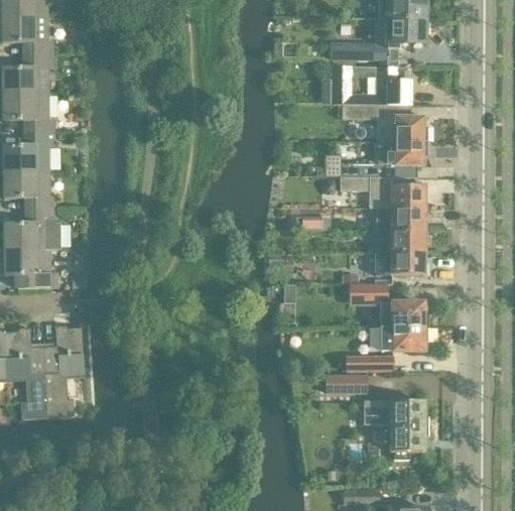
[(2,0),(3,14),(47,14),(46,0),(2,0)]
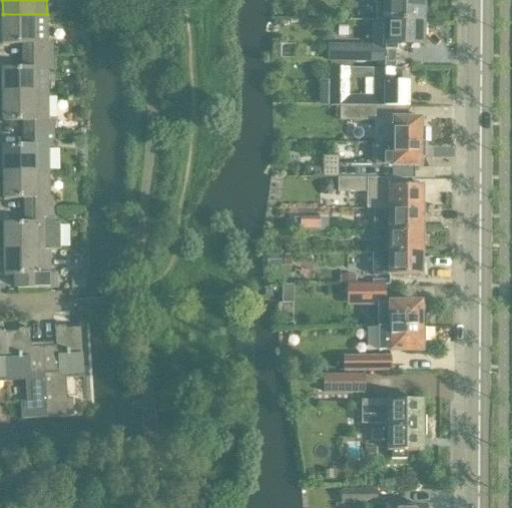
[(378,0),(378,17),(386,17),(422,17),(422,15),(425,15),(425,3),(423,3),(423,0),(378,0)]
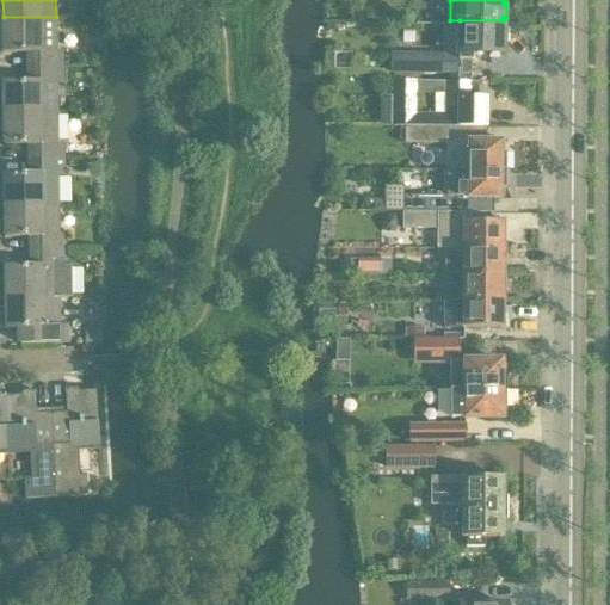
[(34,48),(34,63),(65,62),(63,47),(56,47),(56,17),(4,17),(4,48),(34,48)]
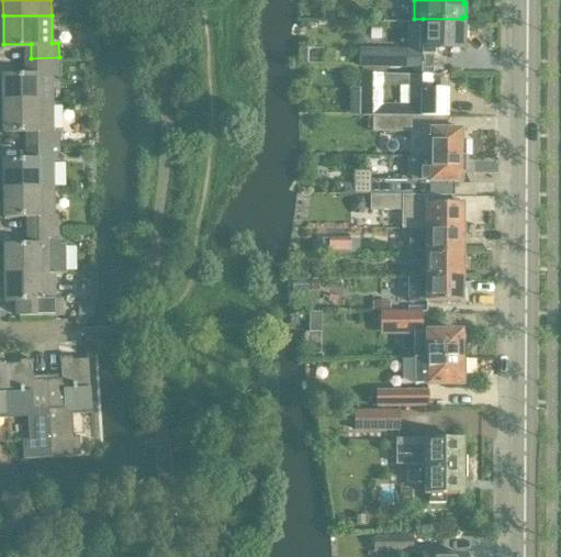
[(423,19),(422,51),(422,71),(433,71),(433,51),(435,51),(435,45),(462,45),(462,34),(464,34),(466,21),(462,21),(462,19),(423,19)]
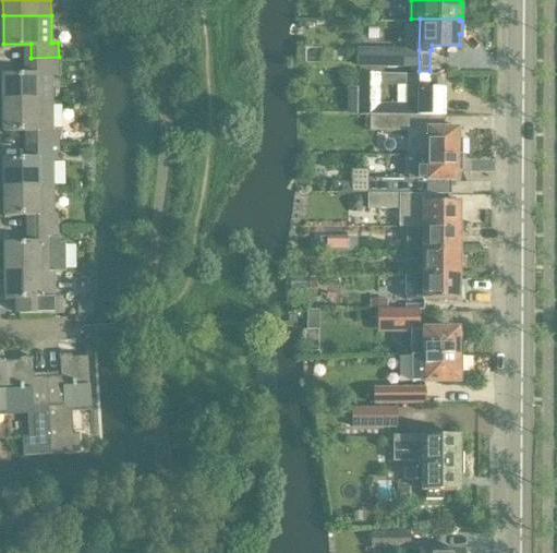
[(3,71),(3,99),(52,99),(51,72),(59,72),(59,57),(31,58),(31,71),(3,71)]
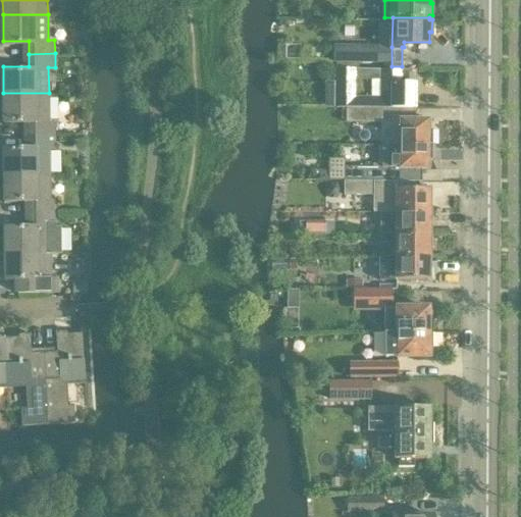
[(335,79),(334,104),(347,105),(387,105),(392,105),(392,104),(416,104),(416,80),(406,80),(406,70),(402,70),(402,66),(392,66),(335,65),(335,79)]
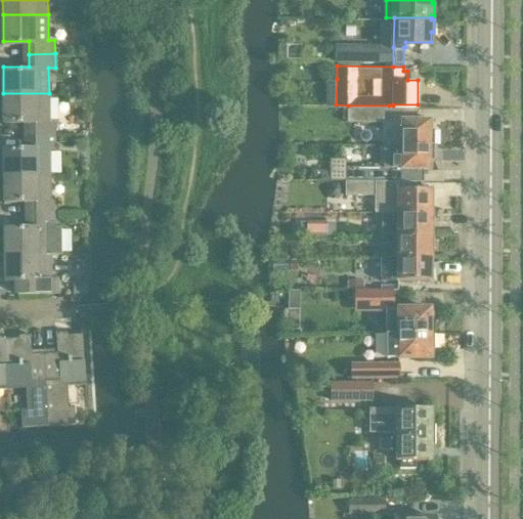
[(30,120),(30,133),(55,132),(55,119),(49,119),(49,93),(3,93),(4,121),(30,120)]
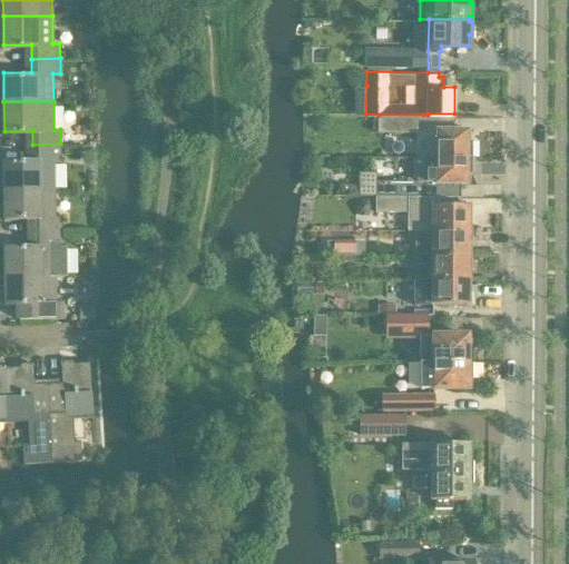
[(418,154),(437,154),(472,154),(472,137),(468,137),(468,127),(437,127),(437,128),(423,128),(423,115),(379,115),(379,130),(418,130),(418,154)]
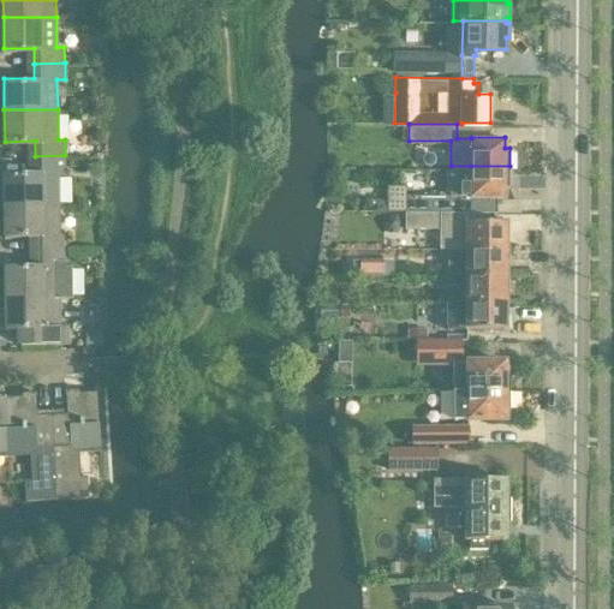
[(5,172),(5,203),(58,202),(58,172),(66,172),(65,155),(35,156),(35,171),(5,172)]
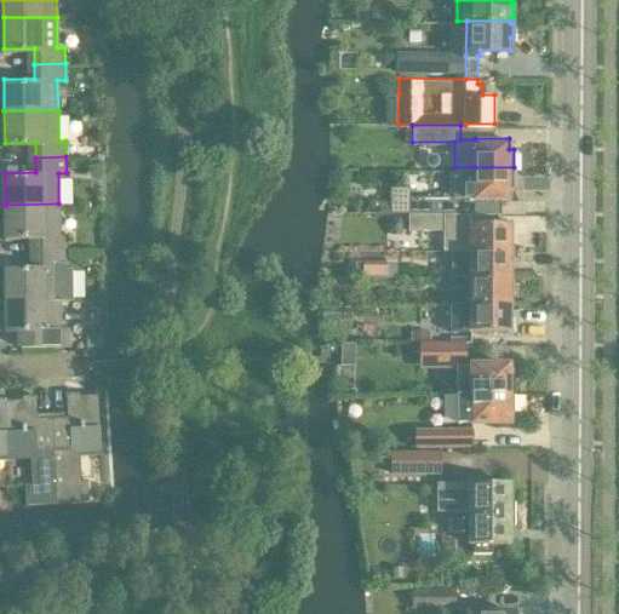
[(514,167),(475,167),(454,167),(454,195),(411,195),(411,212),(469,212),(469,195),(475,195),(475,196),(509,196),(509,187),(514,187),(514,167)]
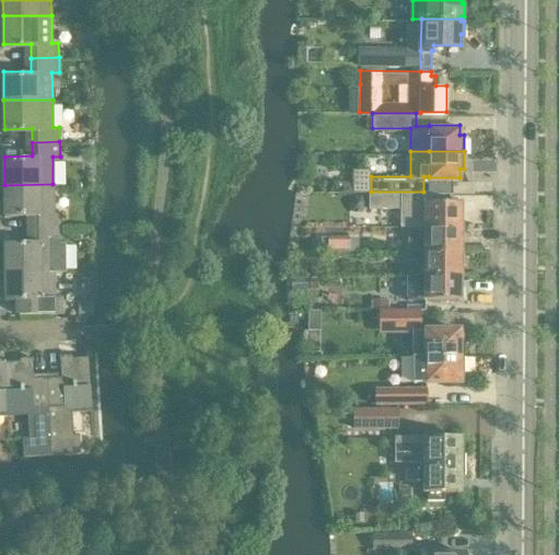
[(33,214),(33,227),(60,227),(60,211),(54,211),(53,184),(4,185),(6,214),(33,214)]
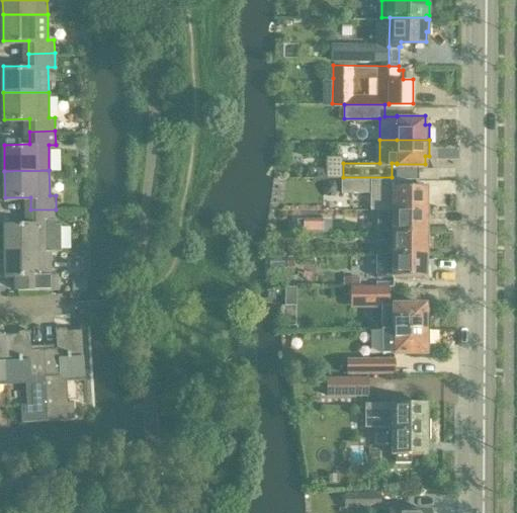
[(371,207),(394,207),(426,207),(426,185),(394,185),(394,177),(392,177),(343,177),(342,177),(342,190),(363,190),(363,187),(371,187),(371,207)]
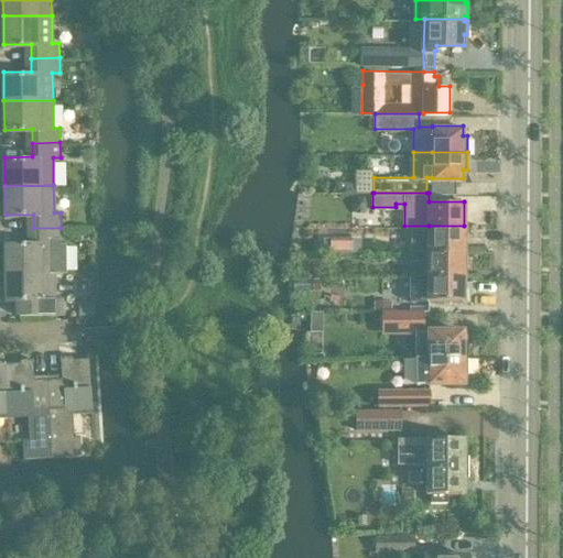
[(411,249),(429,249),(467,249),(467,239),(464,239),(464,226),(429,226),(411,226),(411,249)]
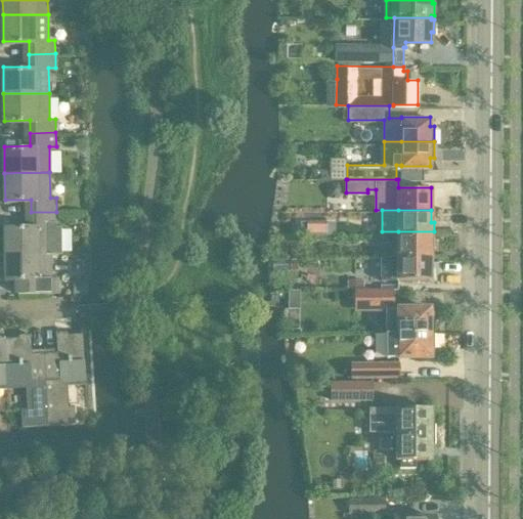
[(5,225),(5,252),(50,251),(50,225),(56,225),(56,212),(31,212),(31,224),(5,225)]
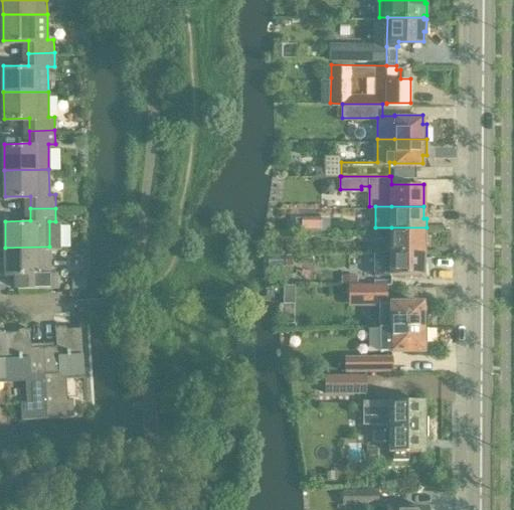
[(391,227),(391,250),(423,250),(423,237),(426,237),(426,227),(391,227)]
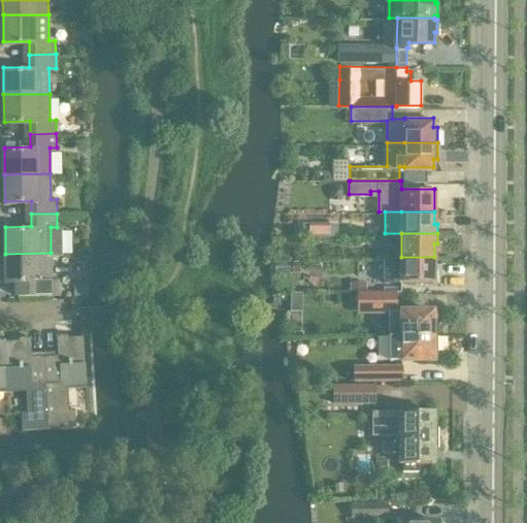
[(51,253),(5,254),(5,281),(32,281),(32,293),(58,293),(58,279),(51,279),(51,253)]
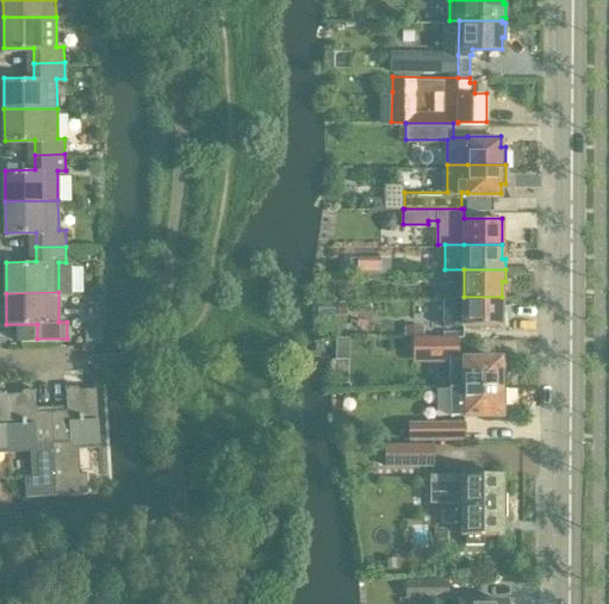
[(502,297),(464,297),(464,323),(502,323),(502,297)]
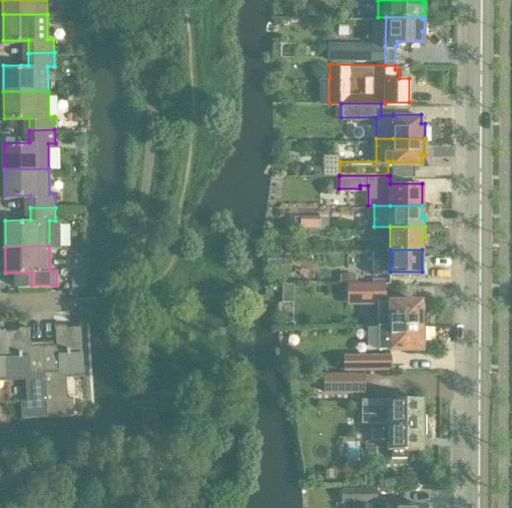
[(349,297),(384,297),(384,281),(349,281),(349,297)]
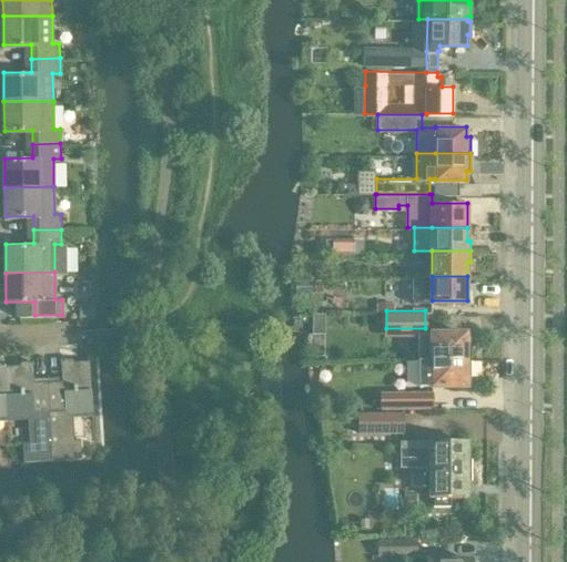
[(418,331),(418,358),(432,358),(471,357),(471,340),(466,340),(466,331),(418,331)]
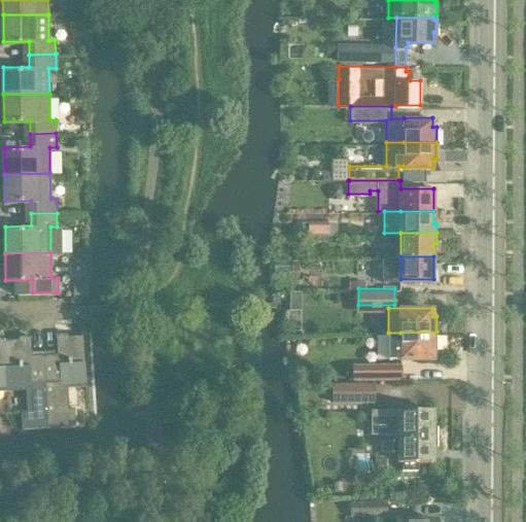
[(58,352),(45,353),(49,425),(76,423),(75,406),(69,407),(68,385),(86,383),(83,333),(69,334),(68,332),(57,332),(58,352)]
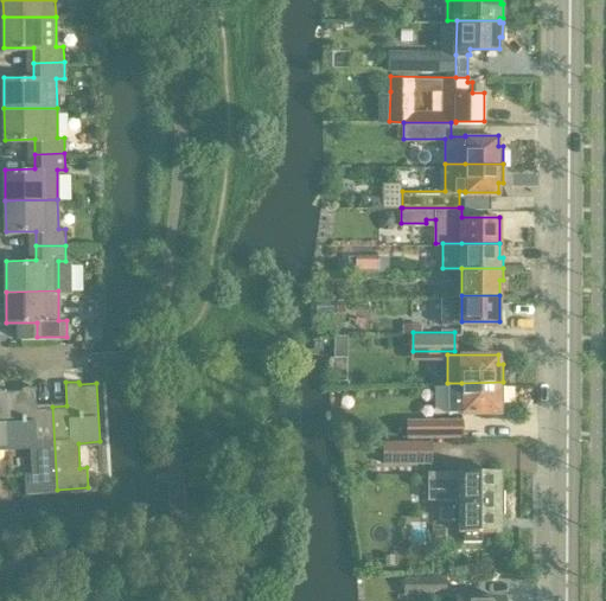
[(503,382),(461,383),(447,383),(448,411),(498,411),(498,402),(503,402),(503,382)]
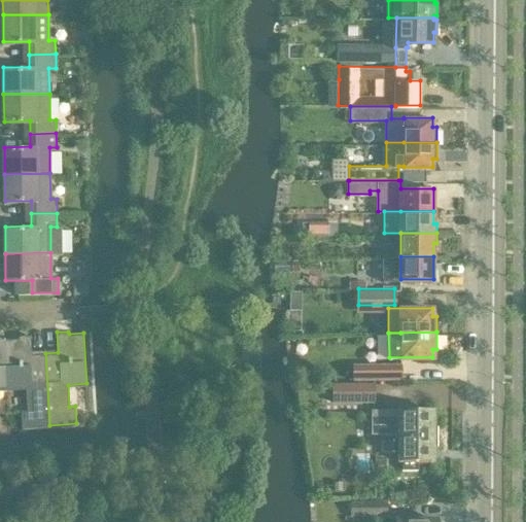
[(20,337),(5,338),(8,388),(27,387),(28,409),(22,409),(23,426),(49,425),(45,353),(32,353),(31,334),(20,334),(20,337)]
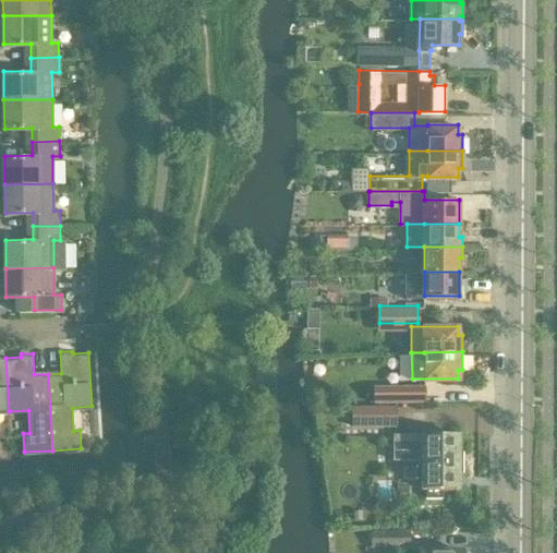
[(425,384),(375,385),(375,400),(425,399),(425,384)]
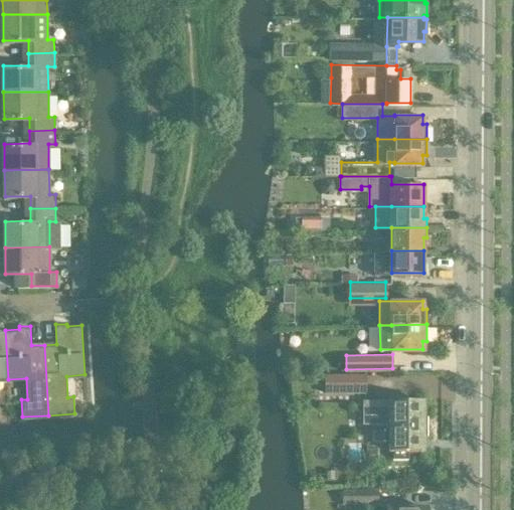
[(326,390),(368,390),(368,372),(326,372),(326,390)]
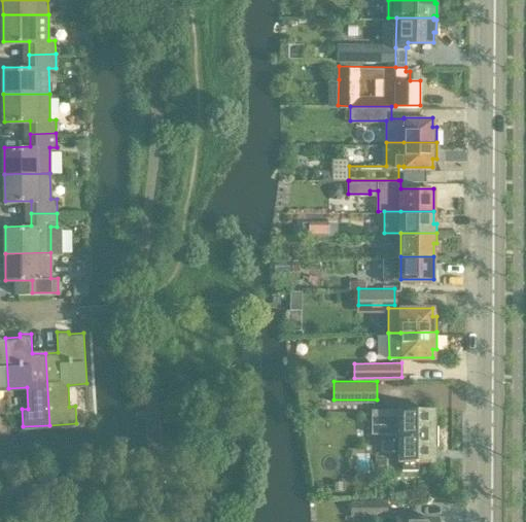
[(433,408),(401,408),(373,409),(372,431),(399,431),(399,460),(402,460),(402,468),(418,468),(418,460),(432,460),(433,445),(439,445),(437,423),(433,423),(433,408)]
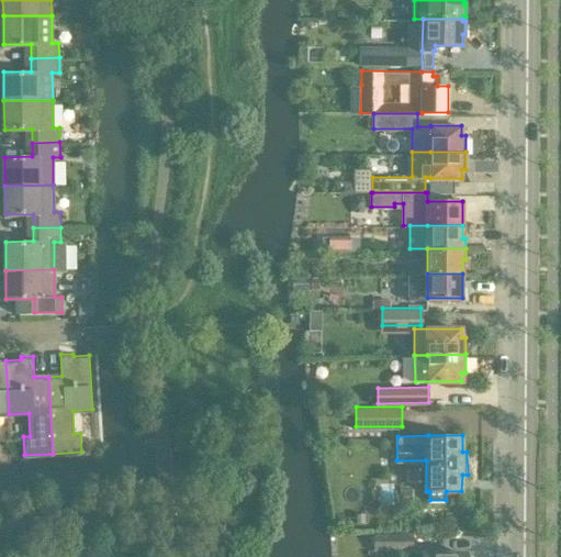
[(374,534),(374,548),(414,547),(414,533),(374,534)]
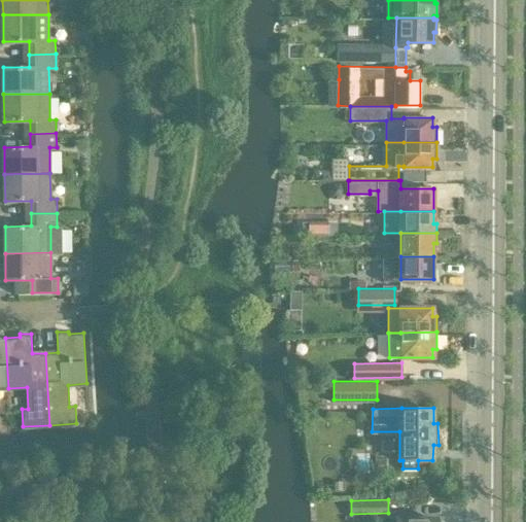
[(436,521),(437,518),(415,518),(415,512),(391,512),(391,521),(436,521)]
